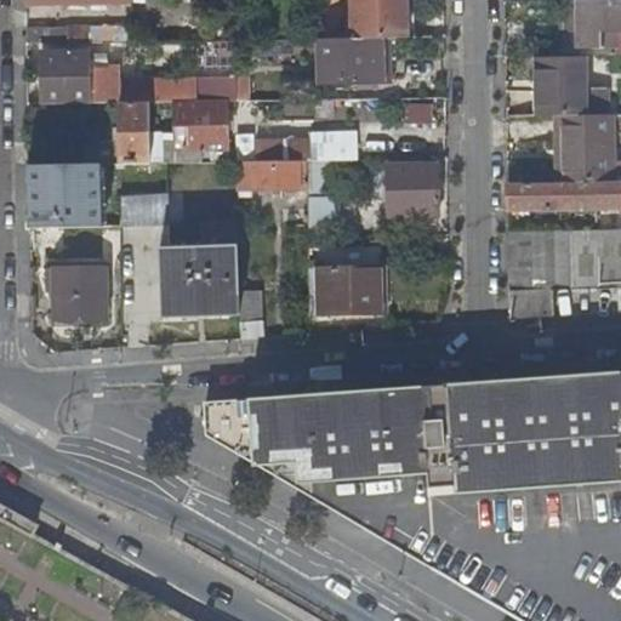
[(408,0),(353,0),(354,38),(393,36),(409,36),(408,0)]
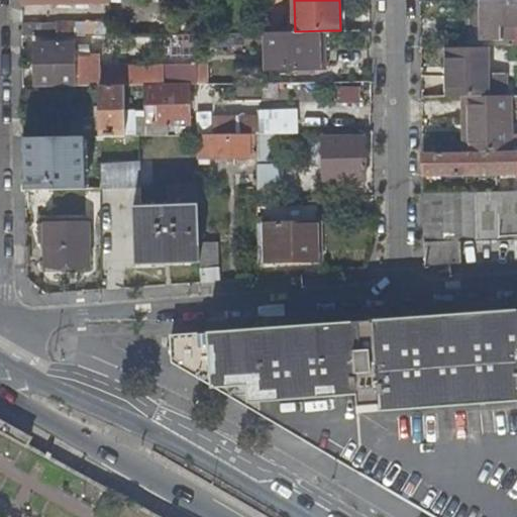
[(512,38),(512,43),(516,42),(516,0),(464,0),(466,25),(480,25),(480,38),(512,38)]
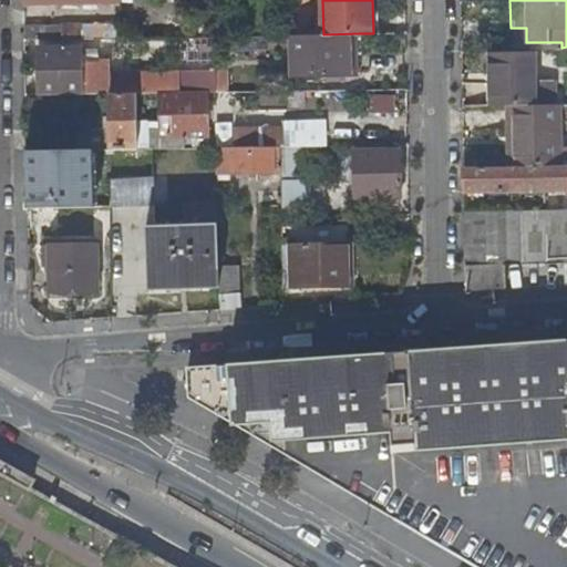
[(81,26),(81,38),(101,38),(120,38),(121,38),(121,22),(81,23),(81,26)]
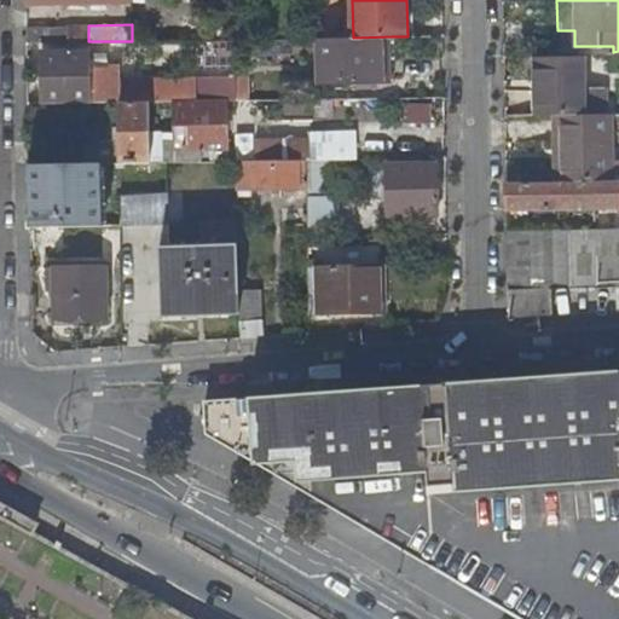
[(88,41),(88,28),(27,29),(27,42),(88,41)]
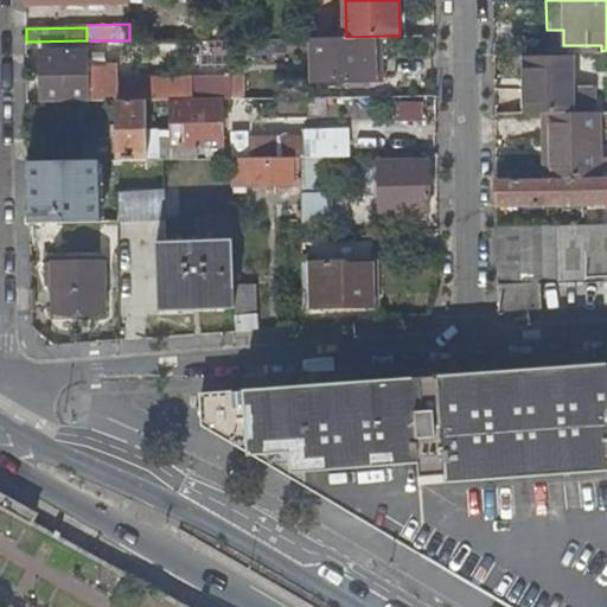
[(384,78),(384,36),(346,37),(337,37),(313,37),(312,80),(384,78)]
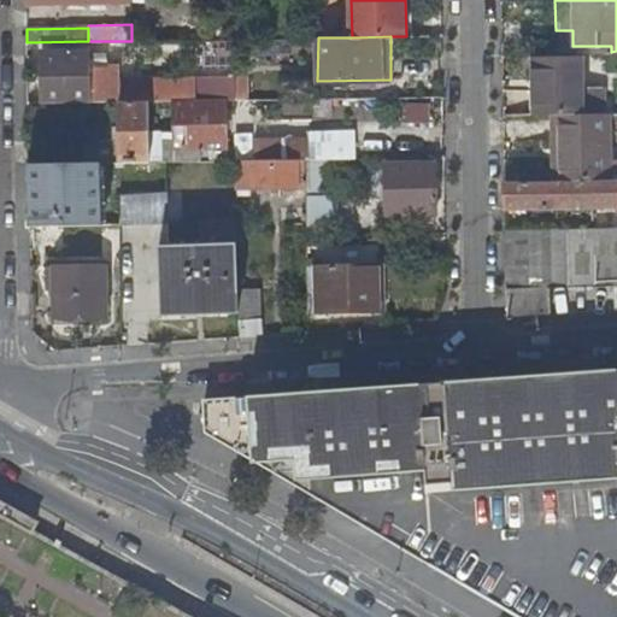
[(130,56),(130,41),(110,41),(111,57),(130,56)]
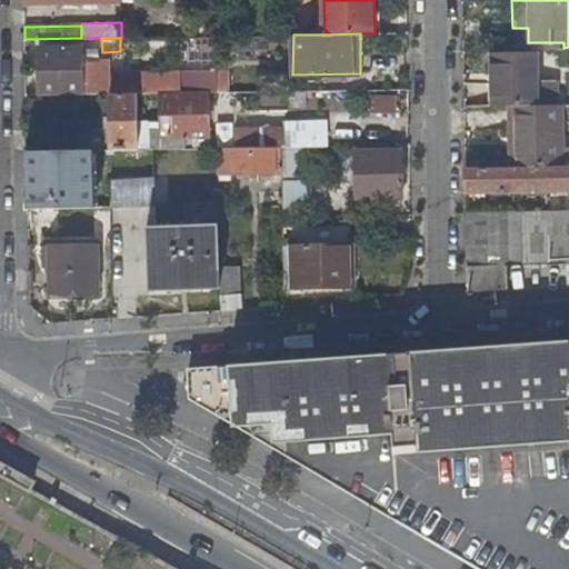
[(37,67),(37,76),(37,95),(80,93),(79,46),(36,47),(37,67)]
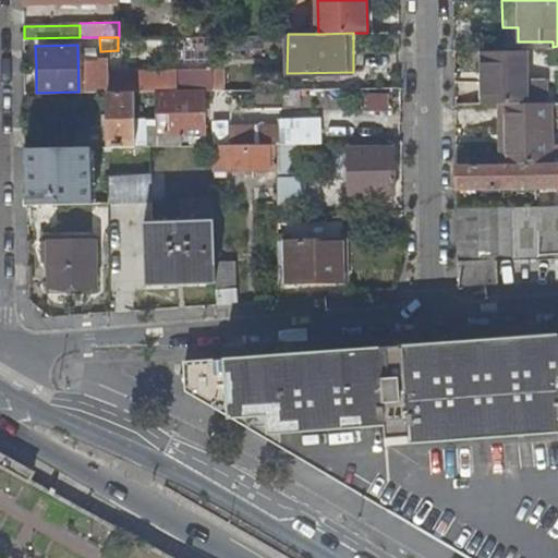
[(538,52),(482,53),(483,102),(498,102),(548,101),(548,89),(538,89),(538,52)]
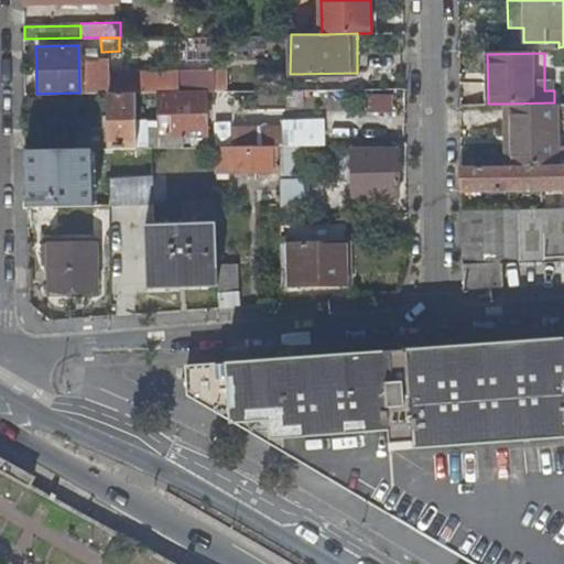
[(177,72),(177,90),(216,90),(215,71),(177,72)]
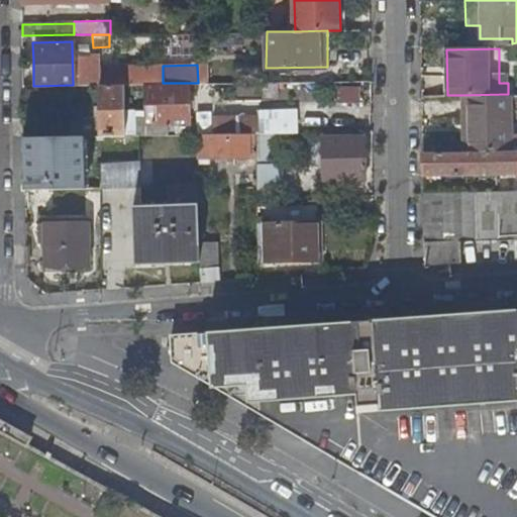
[(72,116),(72,135),(99,135),(112,134),(124,134),(123,113),(123,84),(101,85),(101,115),(72,116)]
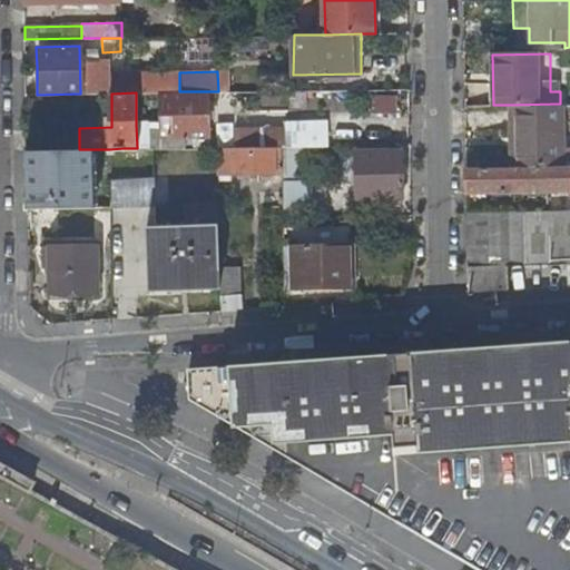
[(161,95),(161,125),(161,131),(151,131),(151,148),(155,148),(195,147),(195,136),(209,136),(209,95),(161,95)]
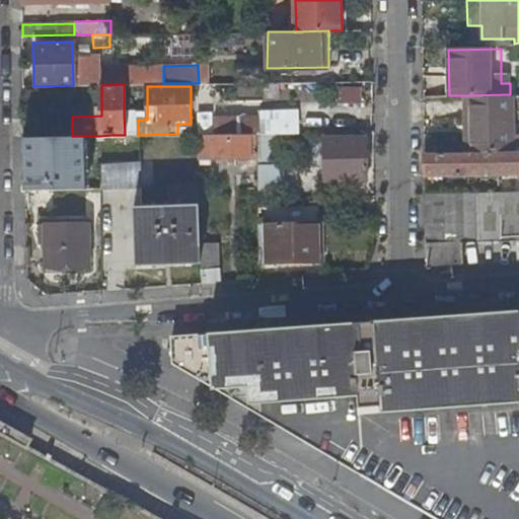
[(362,105),(364,87),(342,86),(341,103),(362,105)]
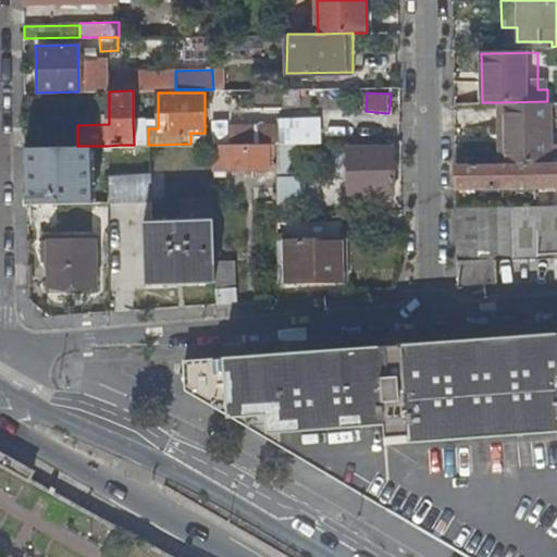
[(551,162),(549,101),(547,101),(497,102),(498,163),(523,162),(551,162)]
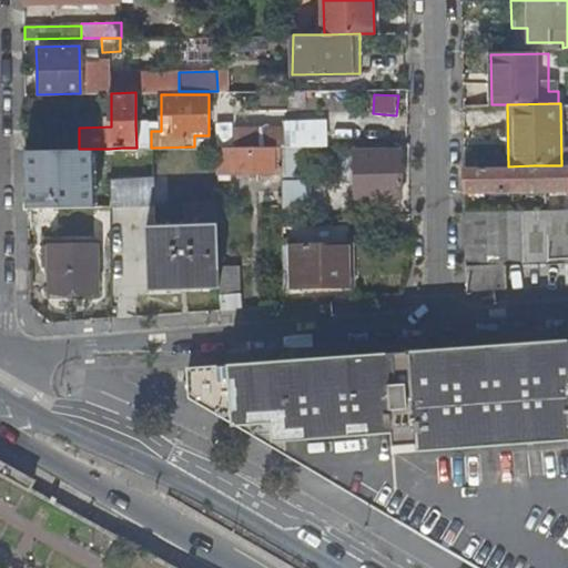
[(282,131),(282,145),(311,144),(316,144),(316,122),(282,123),(282,131)]
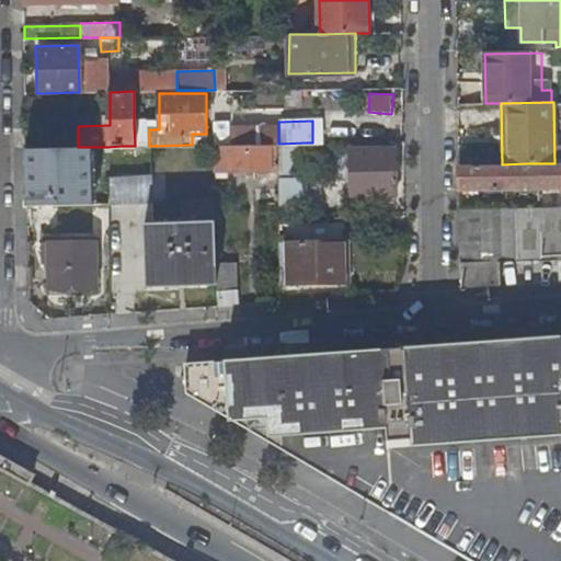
[(159,129),(159,123),(134,123),(135,146),(149,146),(149,129),(159,129)]
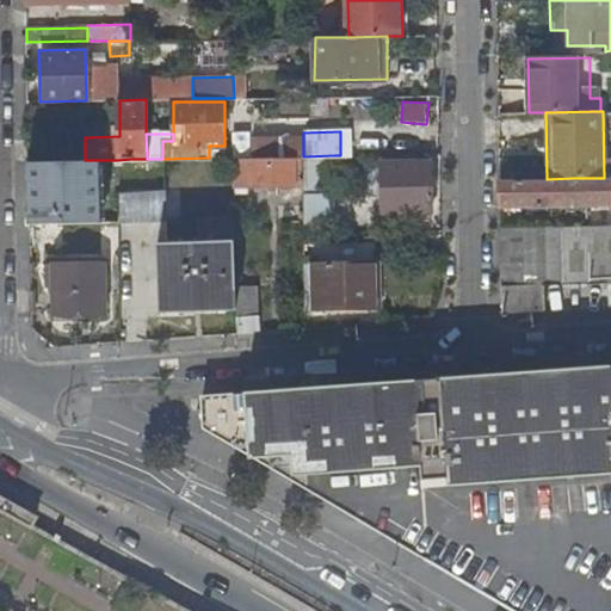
[(303,156),(303,141),(251,142),(251,156),(303,156)]
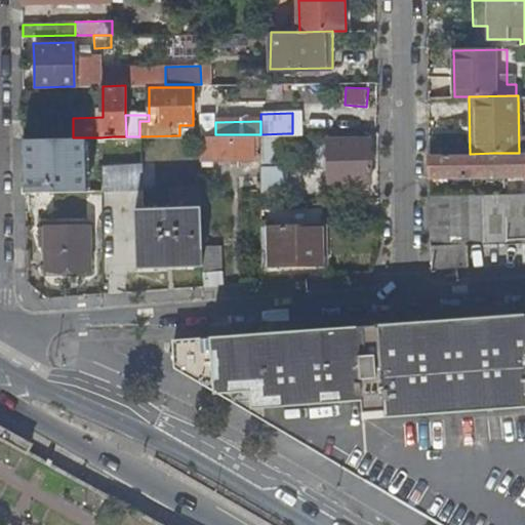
[(287,190),(287,133),(260,134),(261,158),(261,165),(278,164),(279,190),(287,190)]
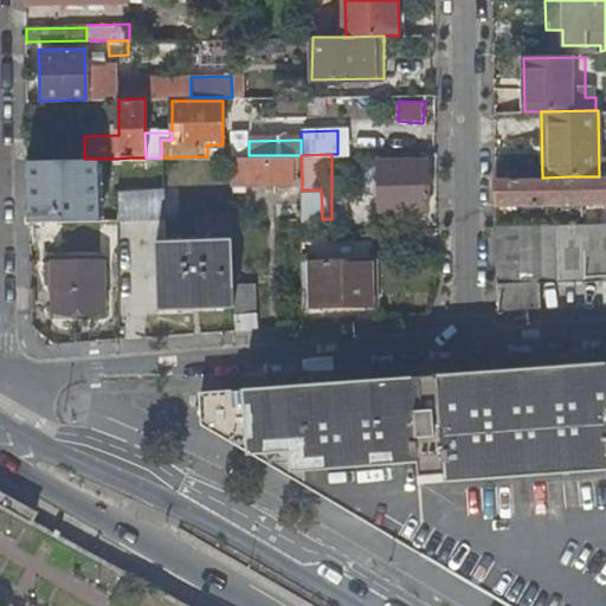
[(233,184),(302,182),(301,155),(249,155),(233,156),(233,184)]
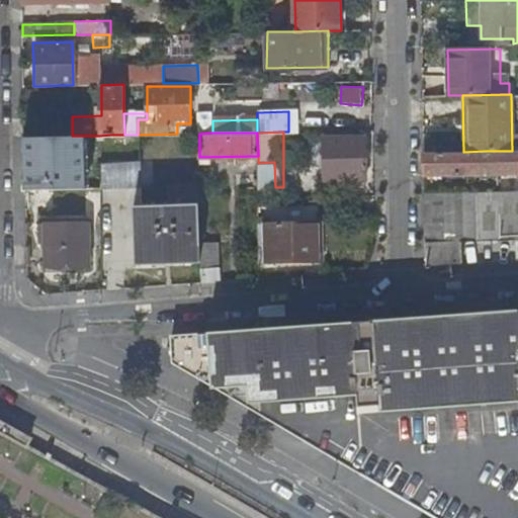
[(366,177),(366,137),(325,137),(325,177),(366,177)]
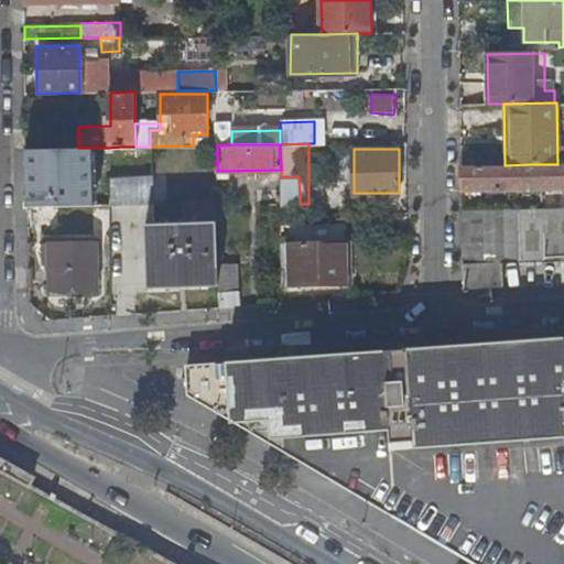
[(563,164),(557,164),(530,164),(505,165),(463,165),(463,188),(563,188),(563,187),(563,164)]
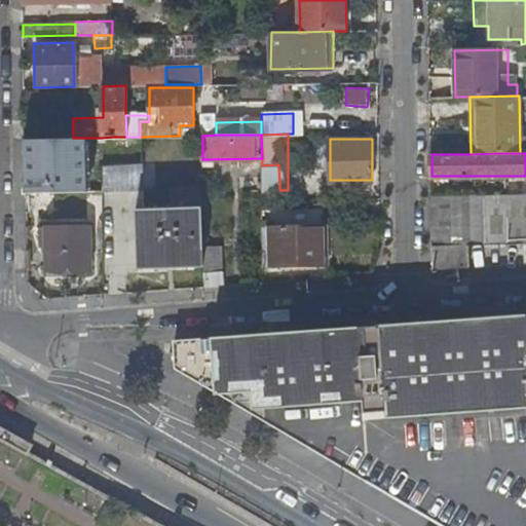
[(130,189),(144,188),(144,162),(115,164),(103,164),(103,191),(103,193),(130,191),(130,189)]
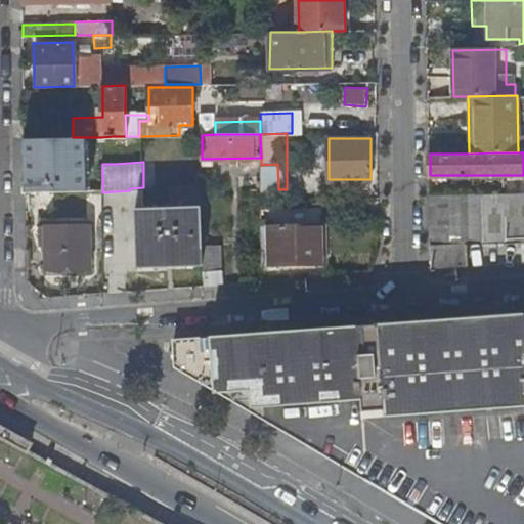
[(31,166),(32,191),(62,191),(102,190),(102,164),(31,166)]
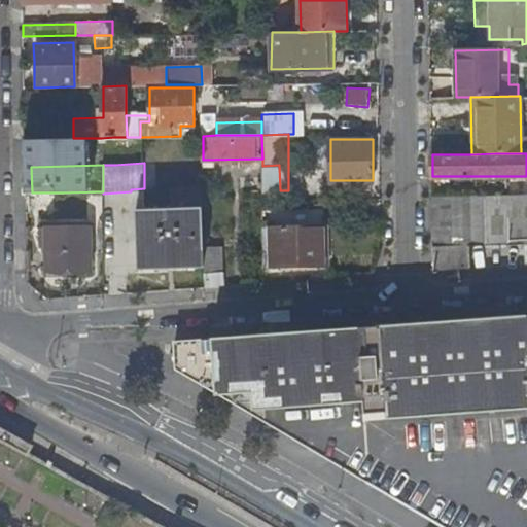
[(262,191),(280,190),(279,165),(262,166),(262,191)]
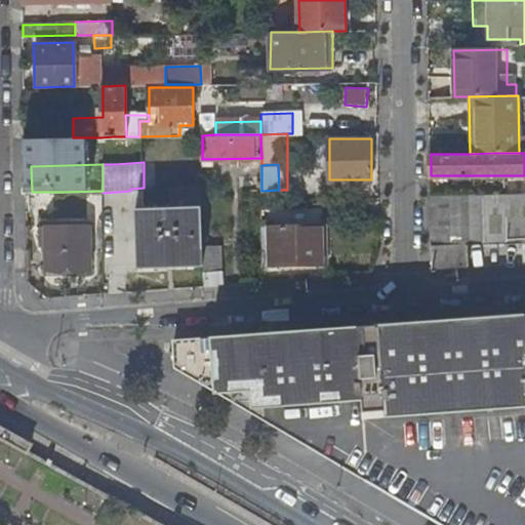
[(524,192),(524,193),(431,195),(433,268),(469,267),(469,243),(524,241),(524,192)]
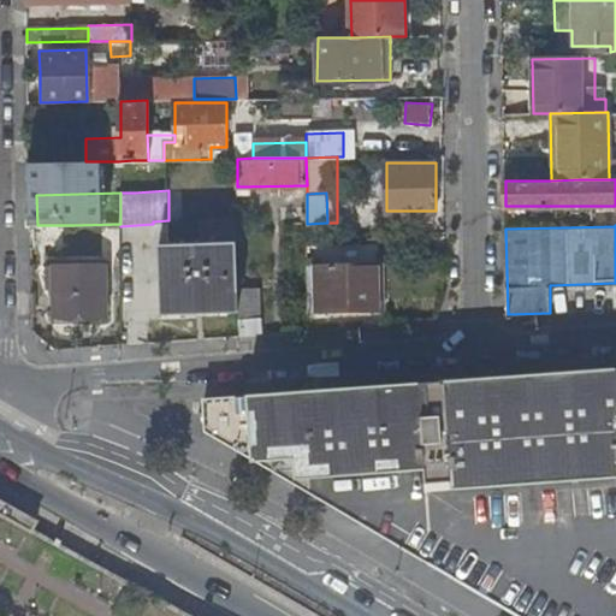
[(171,314),(240,309),(236,241),(170,244),(171,314)]
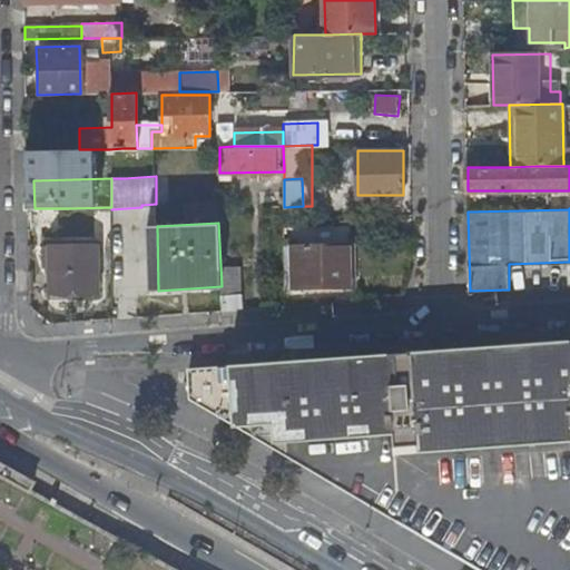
[(150,291),(158,291),(157,226),(147,227),(150,291)]
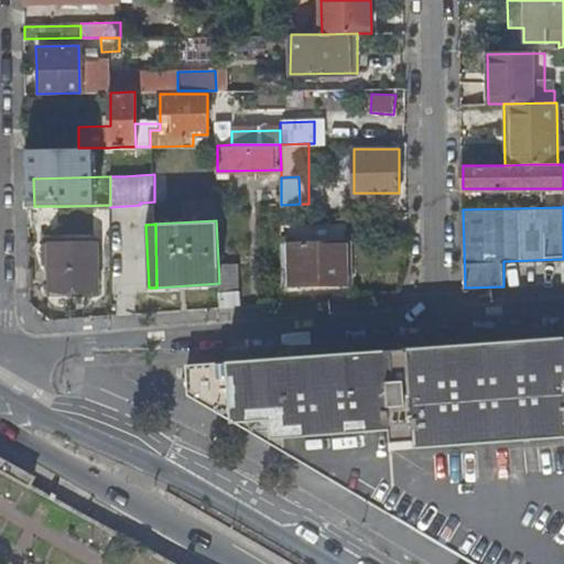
[(96,288),(96,241),(49,242),(50,289),(96,288)]
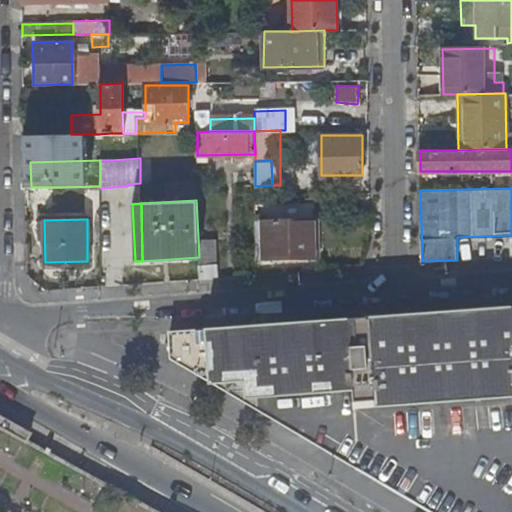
[(315,219),(256,221),(256,259),(316,256),(315,219)]
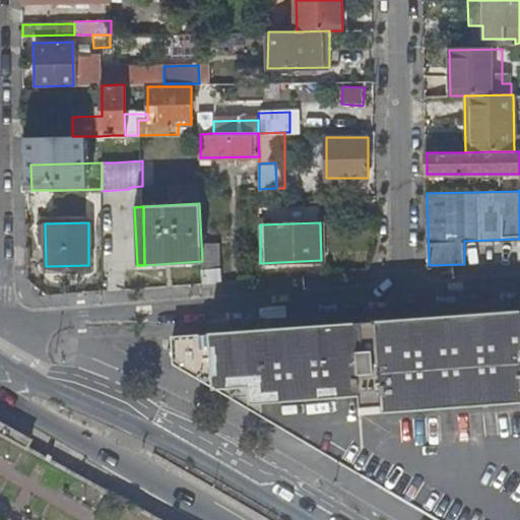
[(218,243),(202,243),(202,261),(202,281),(219,280),(218,243)]
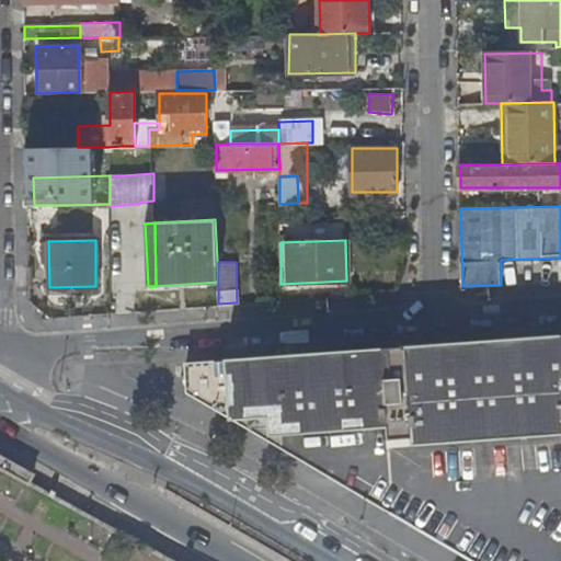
[(560,560),(560,335),(381,348),(183,364),(184,393),(472,560),(560,560)]
